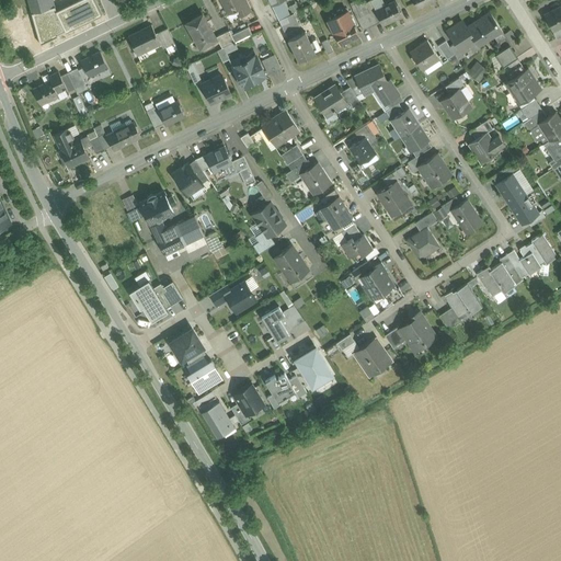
[(29,0),(33,12),(32,13),(55,7),(53,0),(29,0)]
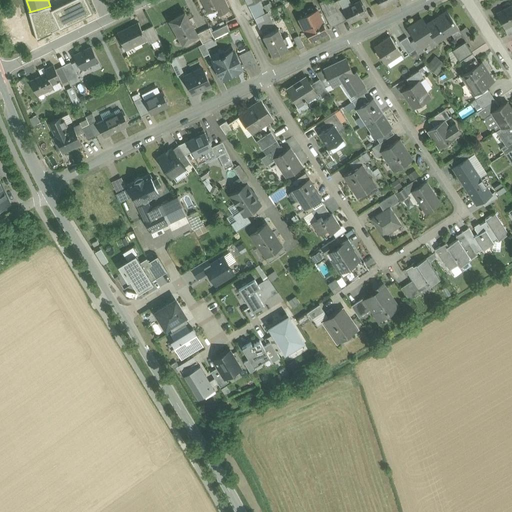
[(73,0),(53,7),(58,24),(94,13),(90,1),(79,4),(78,0),(73,0)]
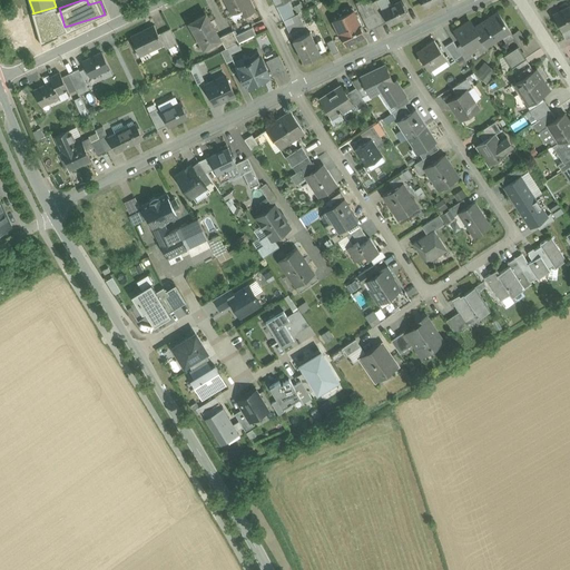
[(225,0),(232,13),(238,10),(239,11),(243,17),(254,11),(248,0),(225,0)]
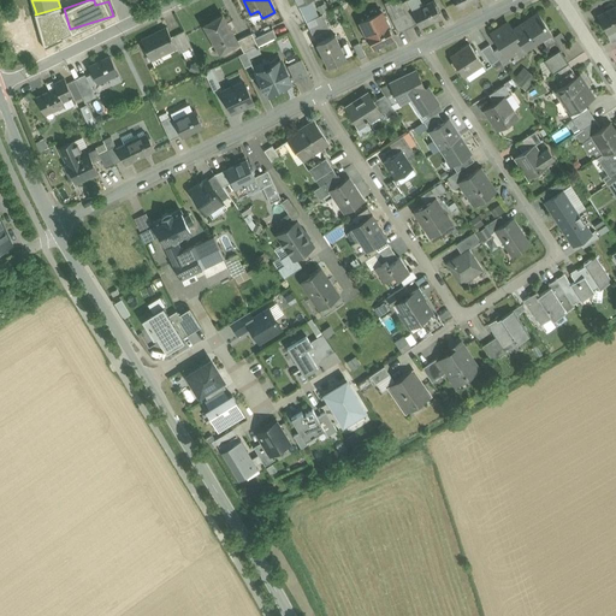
[(312,1),(298,7),(302,15),(314,9),(312,1)]
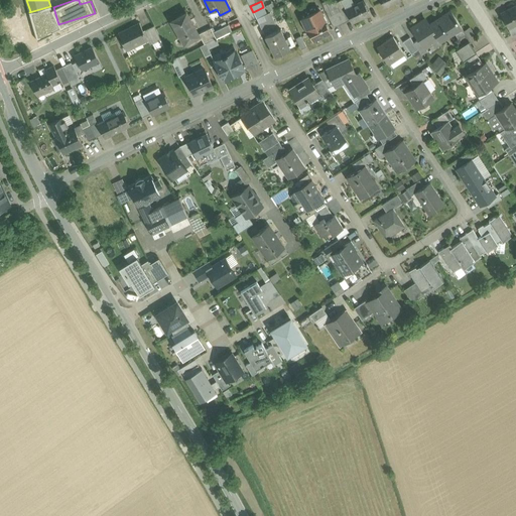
[(336,1),(330,4),(331,6),(335,14),(340,11),(336,1)]
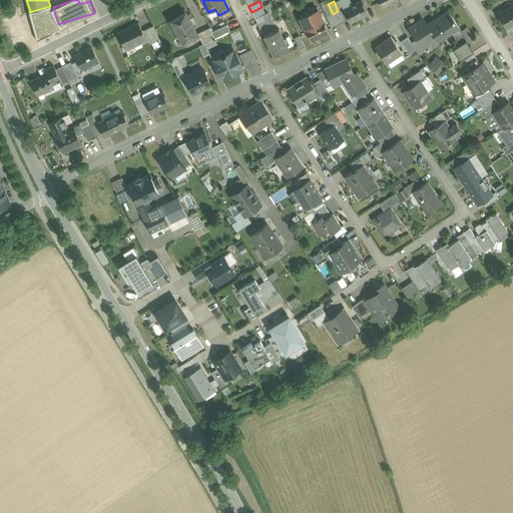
[(361,1),(351,5),(352,7),(344,11),(350,22),(367,14),(361,1)]
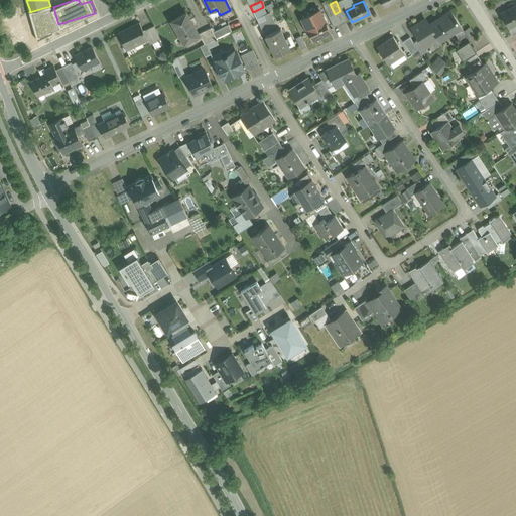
[(515,5),(501,14),(512,35),(515,33),(515,5)]
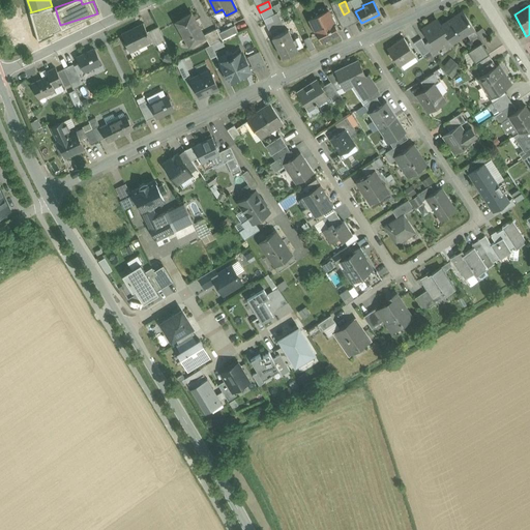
[(340,6),(333,9),(337,18),(344,15),(340,6)]
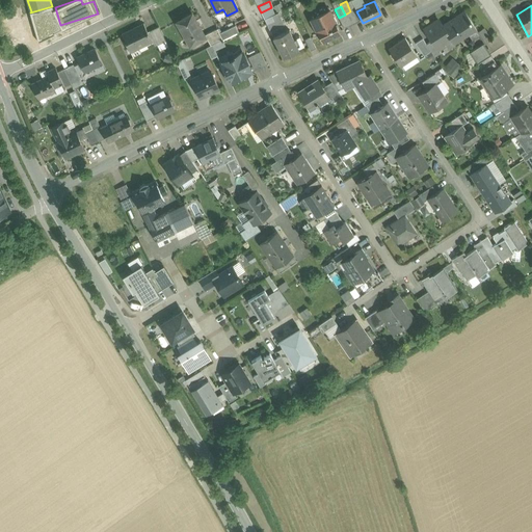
[(271,7),(261,12),(264,20),(275,15),(271,7)]
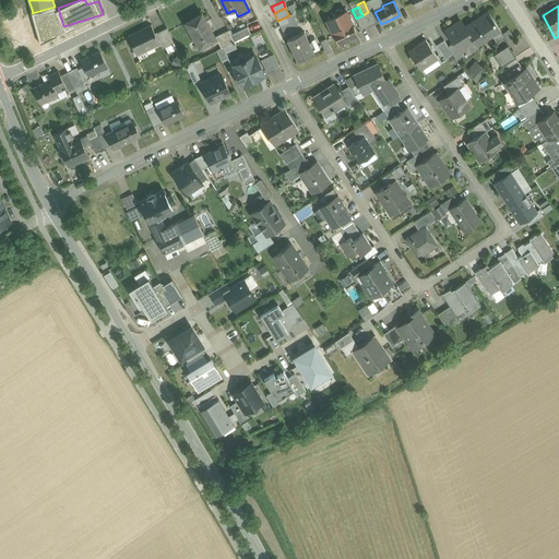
[(346,11),(326,21),(332,31),(339,45),(357,36),(351,22),(351,21),(346,11)]
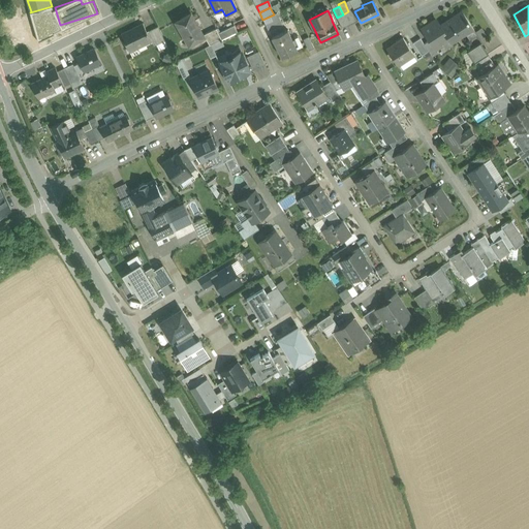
[(440,26),(440,27),(448,39),(448,40),(450,42),(472,28),(462,10),(454,17),(454,18),(440,26)]
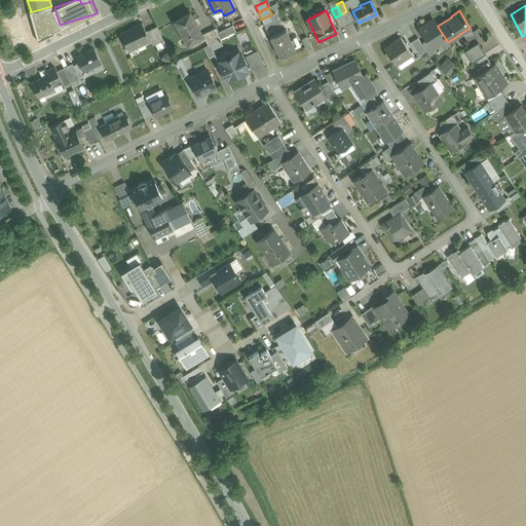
[(346,11),(341,14),(346,25),(352,22),(347,11),(346,11)]
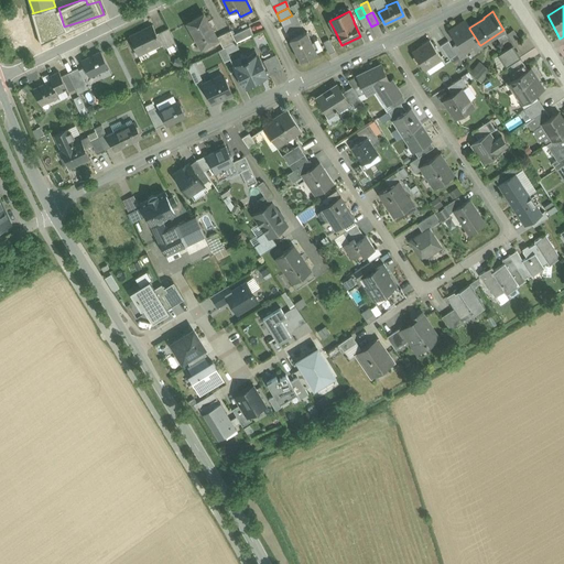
[(217,39),(204,13),(187,23),(202,47),(217,39)]
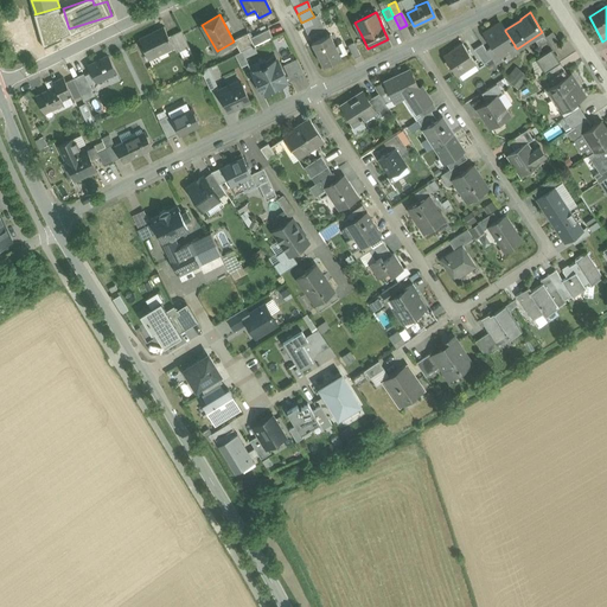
[(394,17),(387,20),(393,32),(400,29),(394,17)]
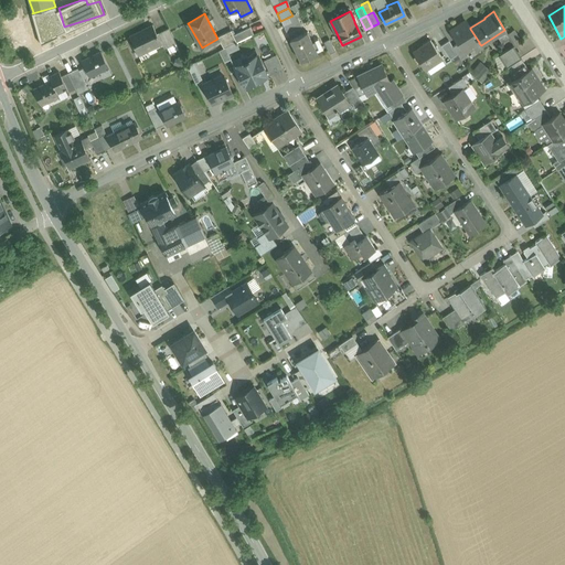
[(298,19),(291,22),(284,25),(287,34),(302,27),(298,19)]
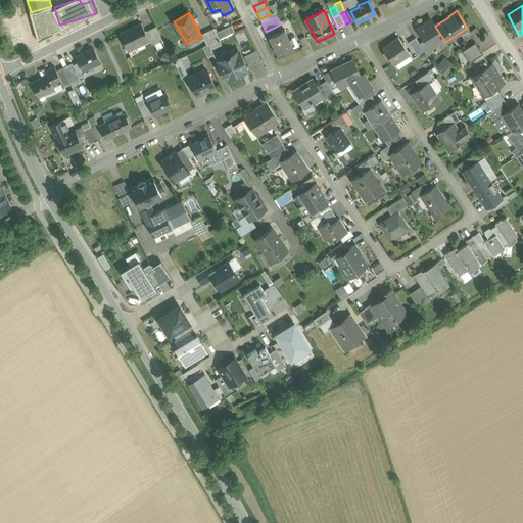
[(435,26),(432,20),(426,25),(426,24),(418,29),(425,40),(430,48),(431,48),(443,40),(443,39),(435,27),(435,26)]
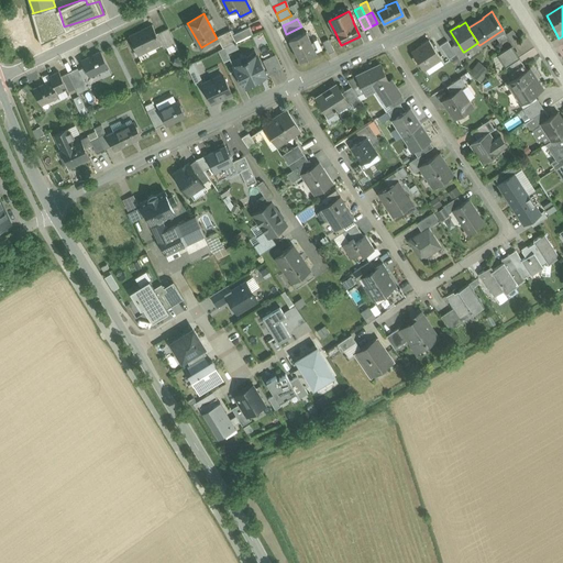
[(249,26),(232,35),(235,42),(252,34),(249,26)]
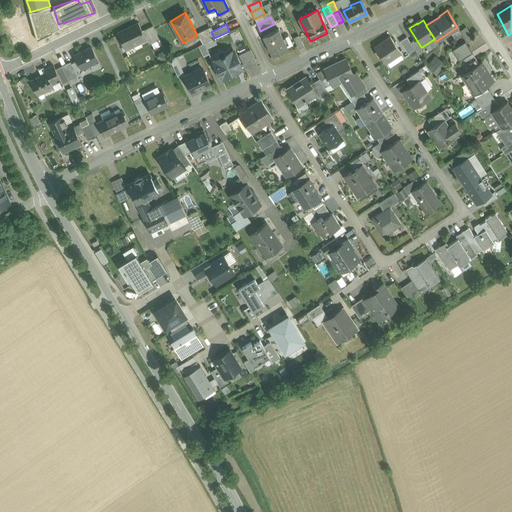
[(131,27),(118,34),(124,48),(132,44),(145,38),(139,25),(132,29),(131,27)]
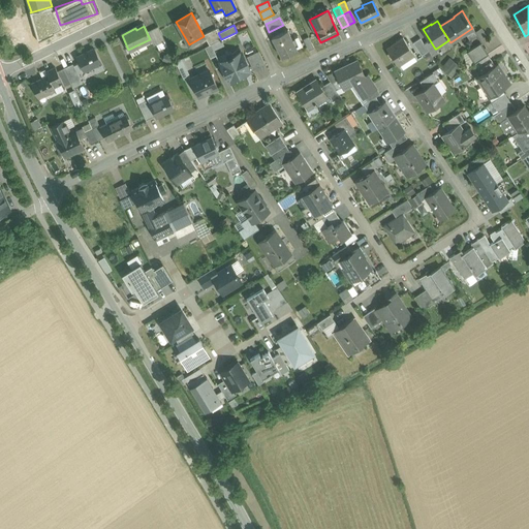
[(158,26),(151,30),(158,44),(165,40),(158,26)]
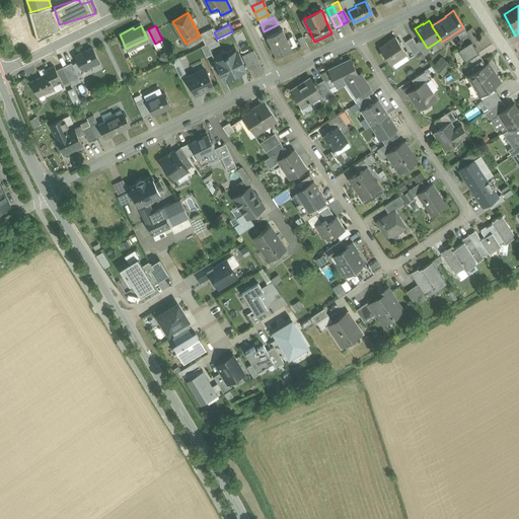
[(212,28),(200,34),(206,45),(207,44),(217,39),(214,32),(212,28)]
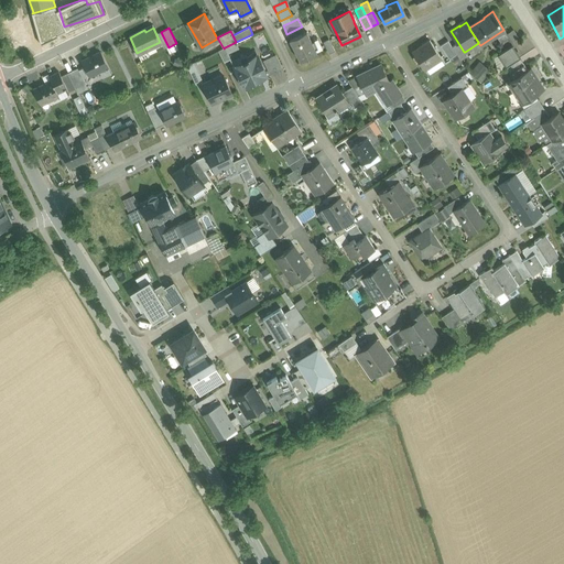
[(306,32),(290,40),(300,61),(316,53),(306,32)]
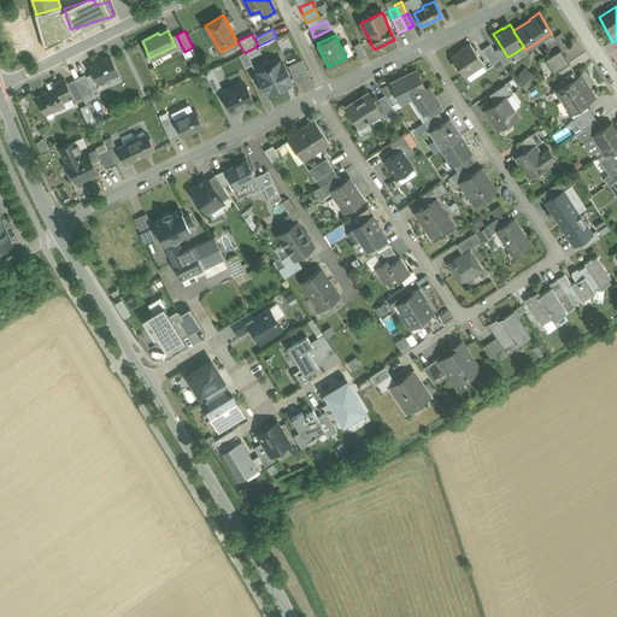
[(483,64),(470,45),(469,45),(470,46),(452,58),(452,57),(451,57),(464,77),(465,76),(464,75),(481,64),(482,65),(483,64)]
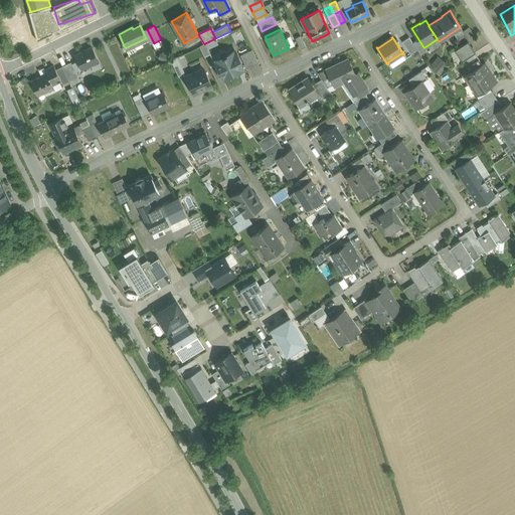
[(412,42),(408,37),(402,41),(410,54),(417,49),(412,42)]
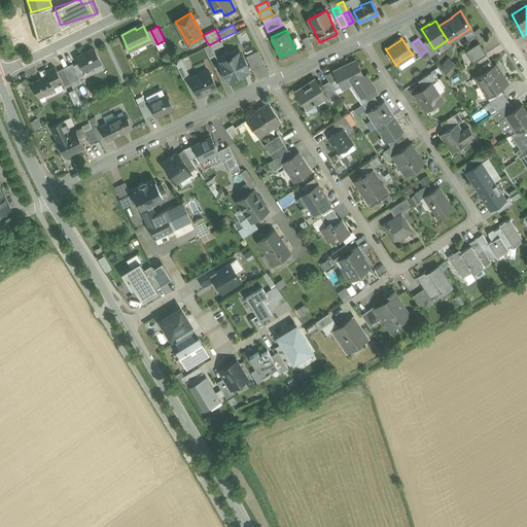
[(433,48),(428,40),(422,43),(427,50),(430,56),(436,53),(434,48),(433,48)]
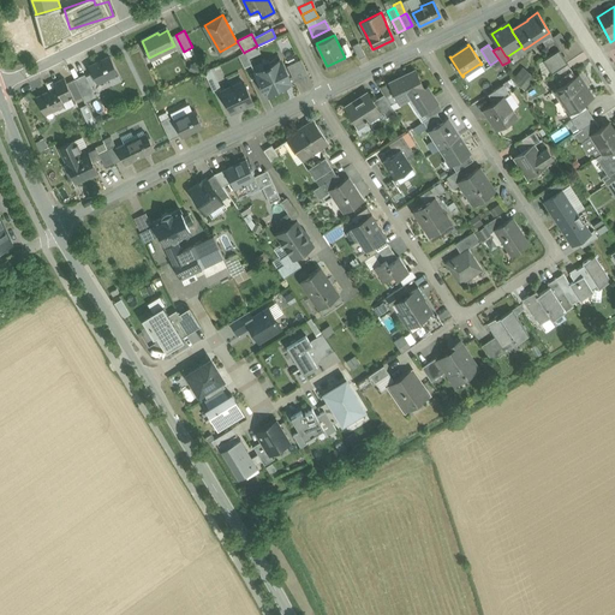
[(559,51),(543,60),(551,73),(557,70),(567,64),(559,51)]
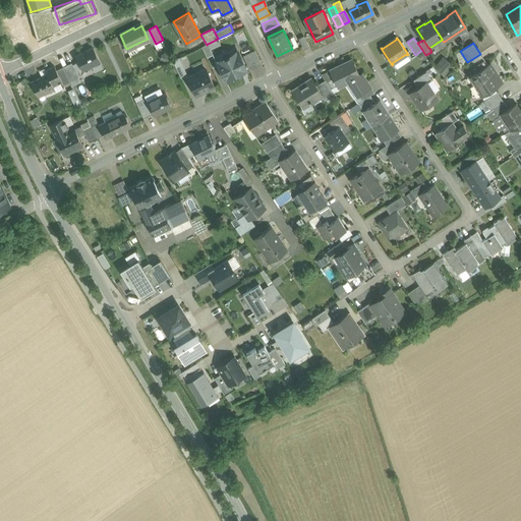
[(207,45),(201,47),(207,57),(213,55),(208,44),(207,45)]
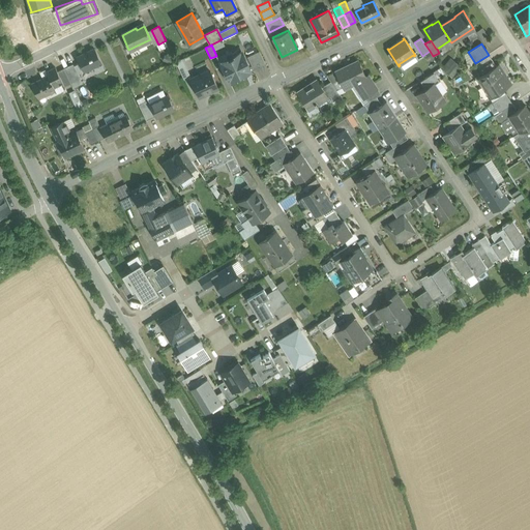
[(137,46),(128,50),(133,58),(141,54),(137,46)]
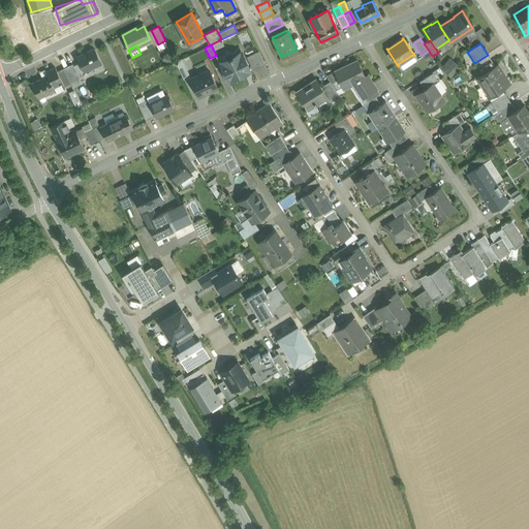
[(94,49),(78,57),(81,63),(85,71),(93,66),(95,66),(94,64),(100,61),(94,49)]
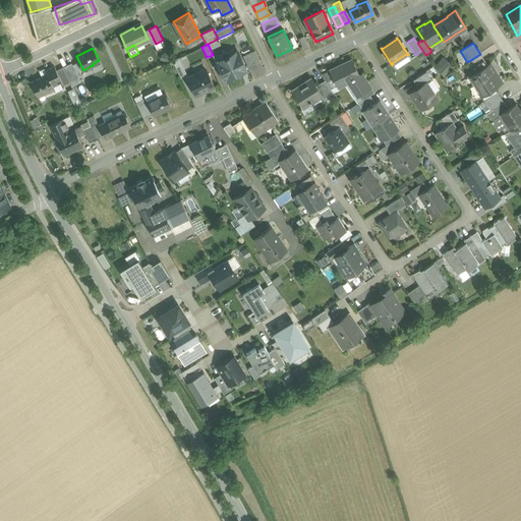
[(172,60),(167,51),(164,53),(164,54),(162,53),(160,60),(168,63),(172,60)]
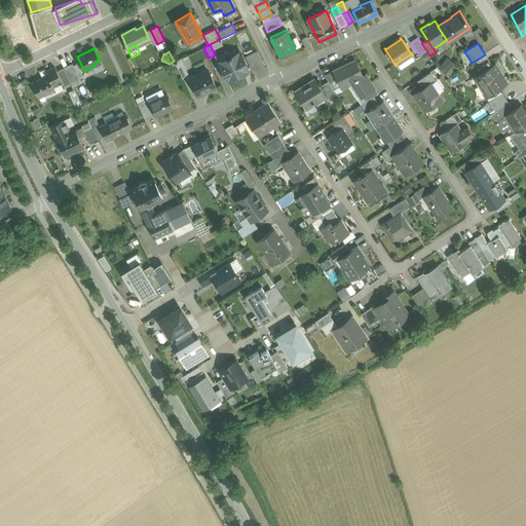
[(240,51),(218,63),(227,81),(249,71),(240,51)]
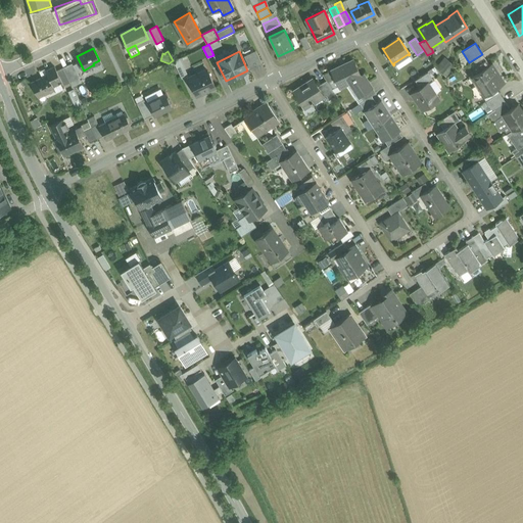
[(255,51),(244,56),(250,69),(262,63),(255,51)]
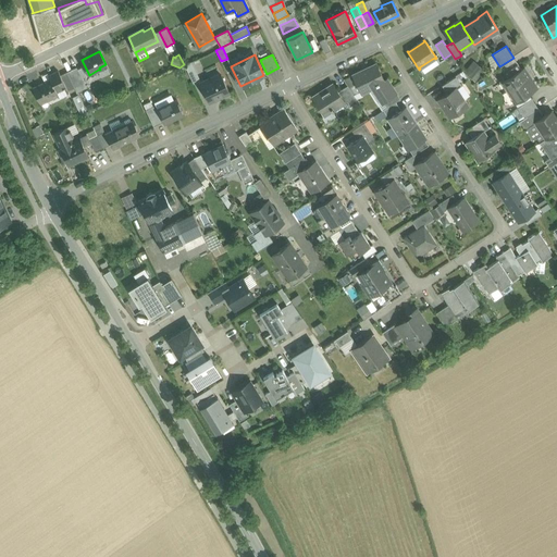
[(514,58),(505,63),(508,69),(517,62),(514,58)]
